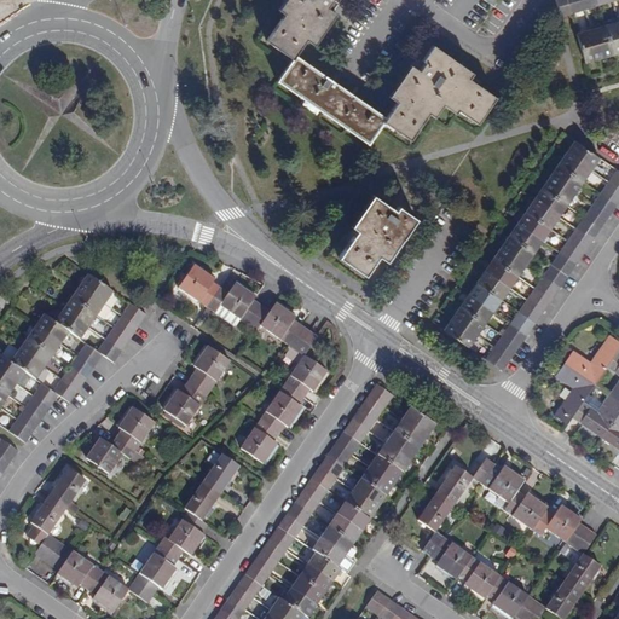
[(266,40),(293,58),(295,56),(306,39),(314,45),(336,13),(327,7),(331,0),(334,0),(335,0),(285,0),(279,10),(285,15),(266,40)]
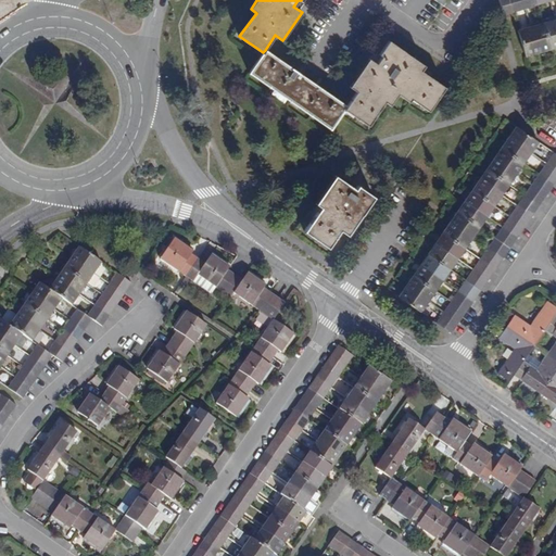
[(513,12),(508,0),(498,0),(503,14),(513,12)]
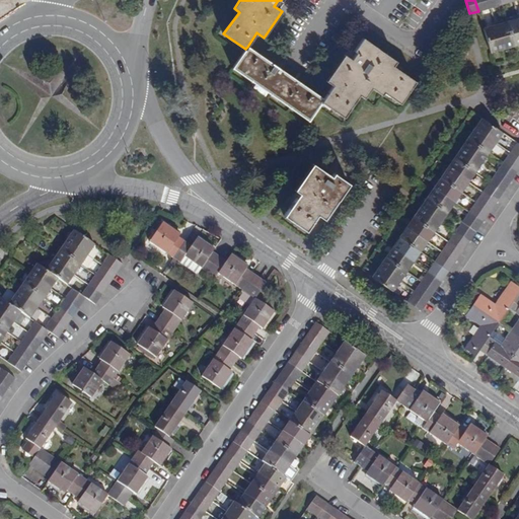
[(474,0),(478,11),(491,7),(489,0),(474,0)]
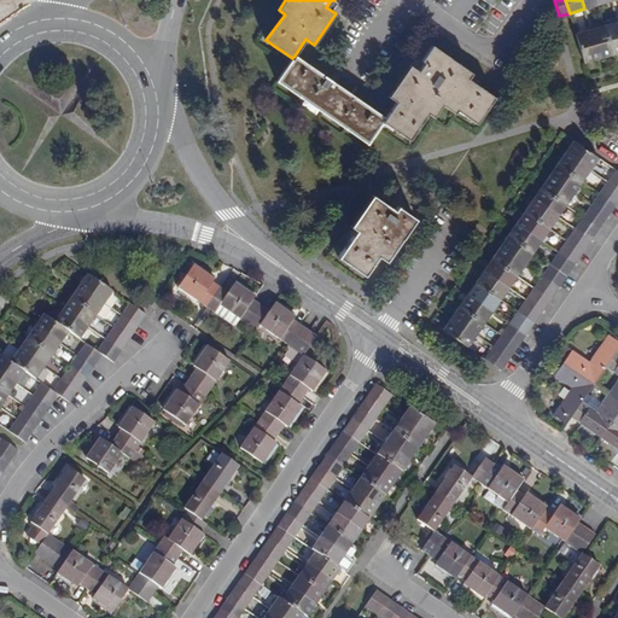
[(617,23),(617,19),(604,24),(612,54),(617,52),(617,23)]
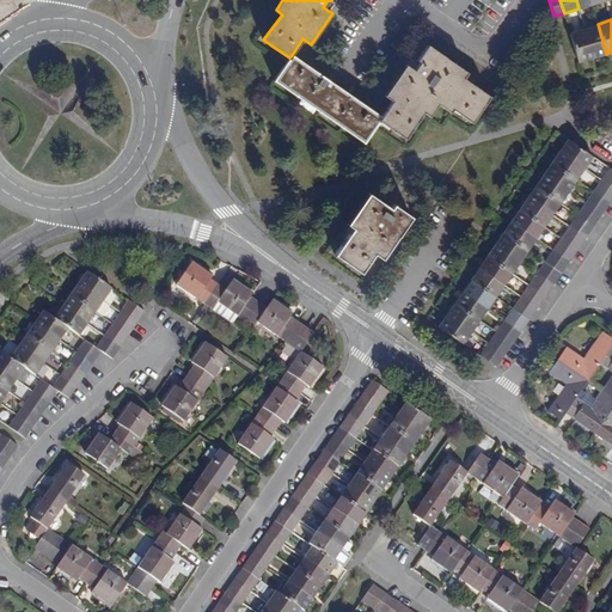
[(598,24),(585,28),(593,57),(606,54),(598,24)]
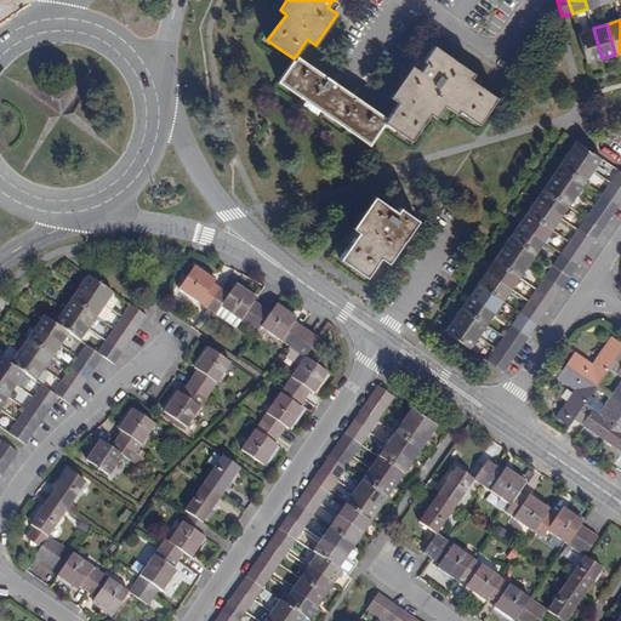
[(587,62),(602,58),(593,28),(579,32),(587,62)]
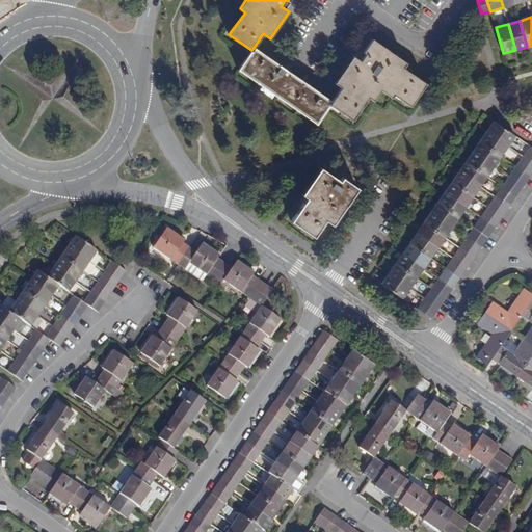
[(360,60),(354,57),(352,56),(335,82),(342,87),(331,101),(329,104),(352,120),(367,97),(373,100),(380,89),(391,97),(393,94),(410,105),(425,83),(402,68),(406,62),(372,37),(363,52),(366,54),(360,60)]
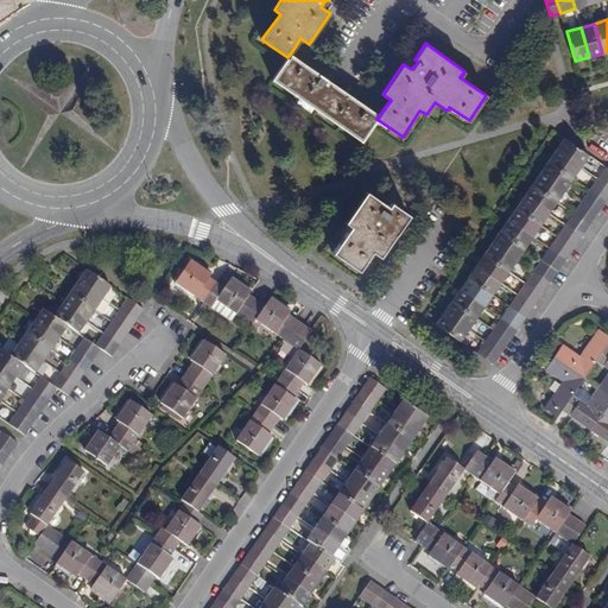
[(272,78),(361,140),(373,124),(377,119),(379,115),(290,55),(287,57),(272,78)]
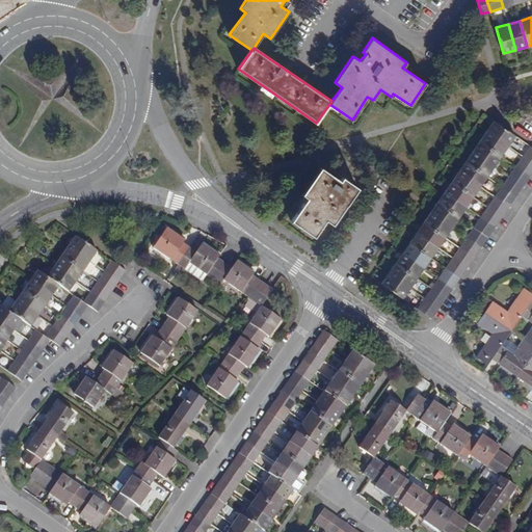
[(493,120),(485,130),(508,145),(515,135),(493,120)]
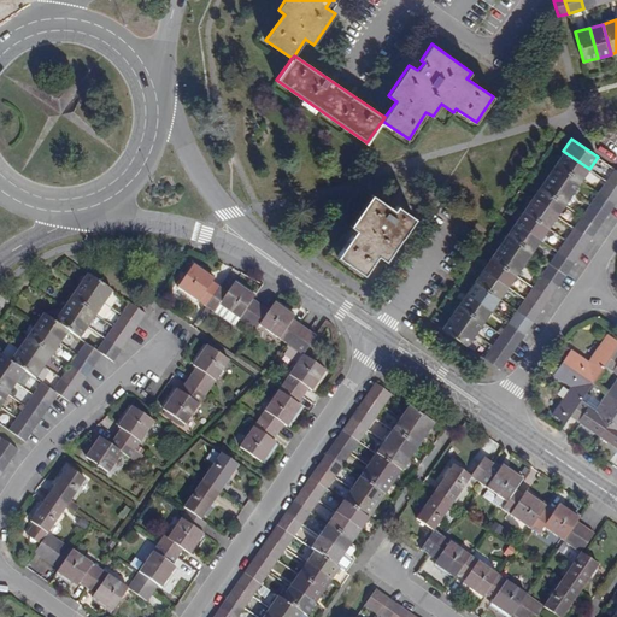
[(563,151),(556,163),(581,181),(589,169),(563,151)]
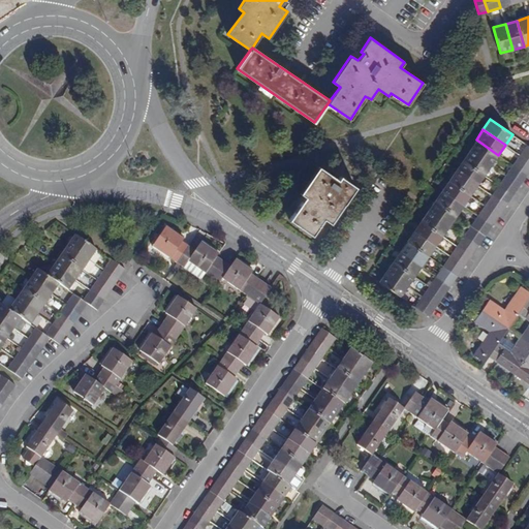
[(476,139),(469,150),(491,164),(498,155),(476,139)]
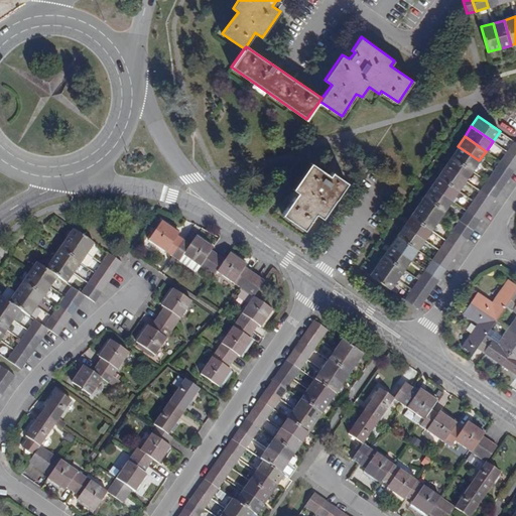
[(515,141),(514,140),(507,151),(515,157),(515,141)]
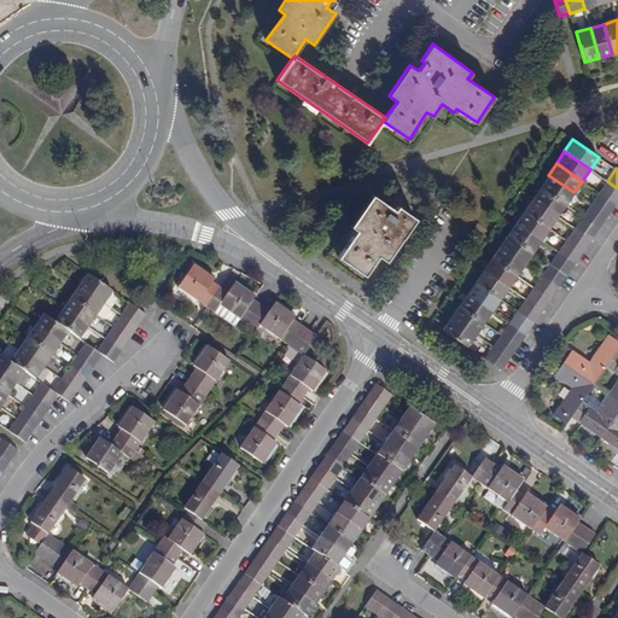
[(548,175),(541,186),(566,204),(573,192),(548,175)]
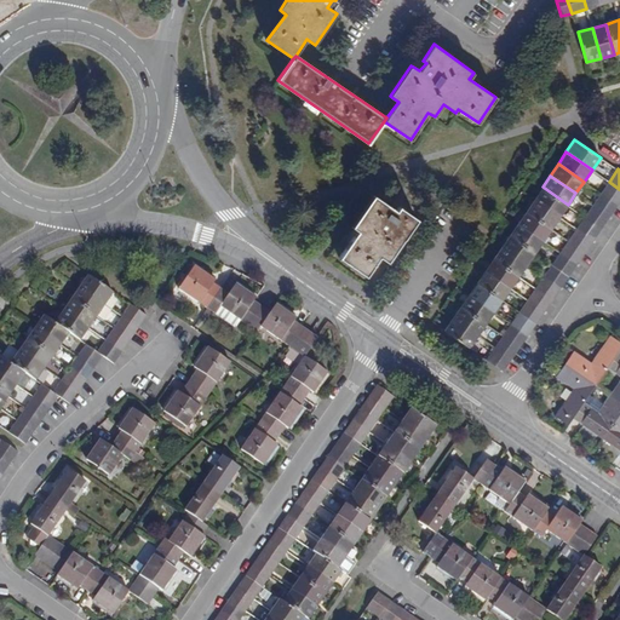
[(619,189),(609,182),(601,194),(618,205),(619,200),(619,189)]
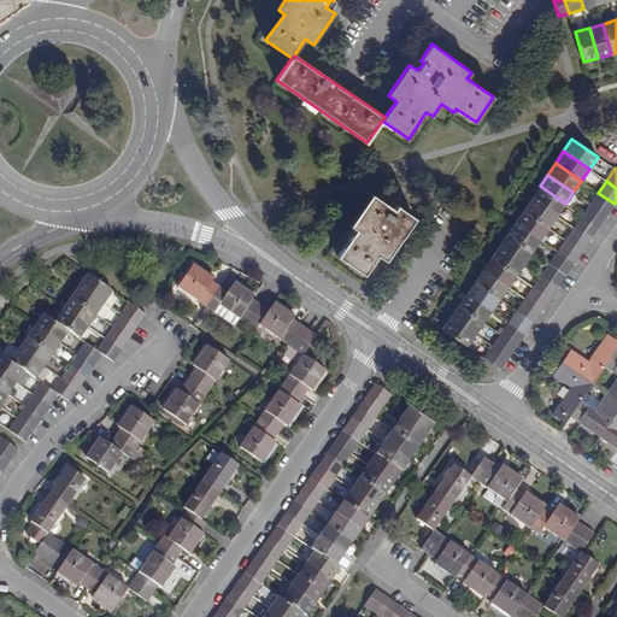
[(540,186),(532,199),(557,216),(565,204),(540,186)]
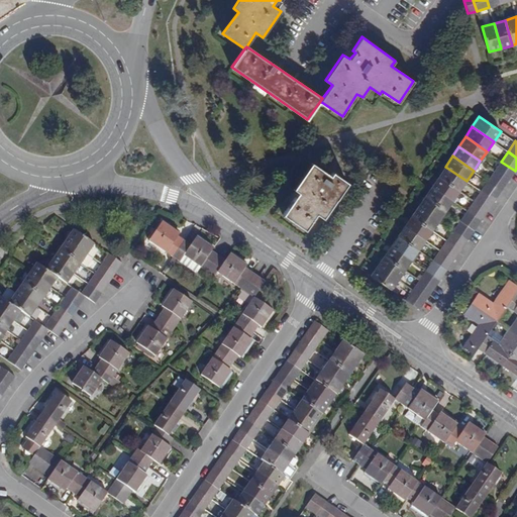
[(501,162),(495,171),(508,181),(515,171),(501,162)]
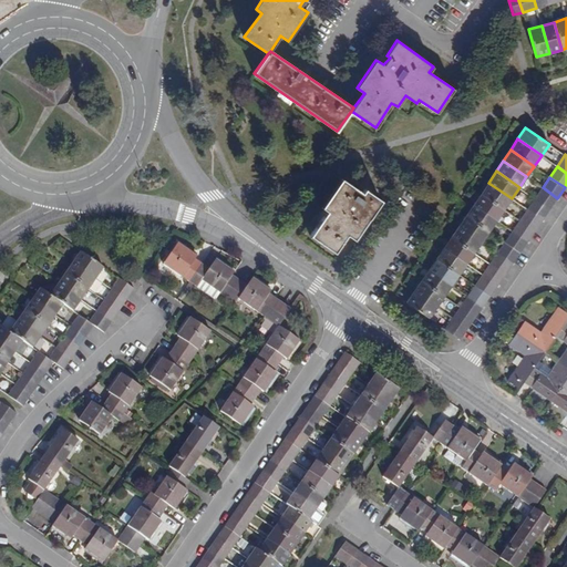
[(354,238),(368,218),(380,199),(364,188),(361,193),(341,178),(321,207),(327,210),(310,235),(334,251),(347,233),(354,238)]
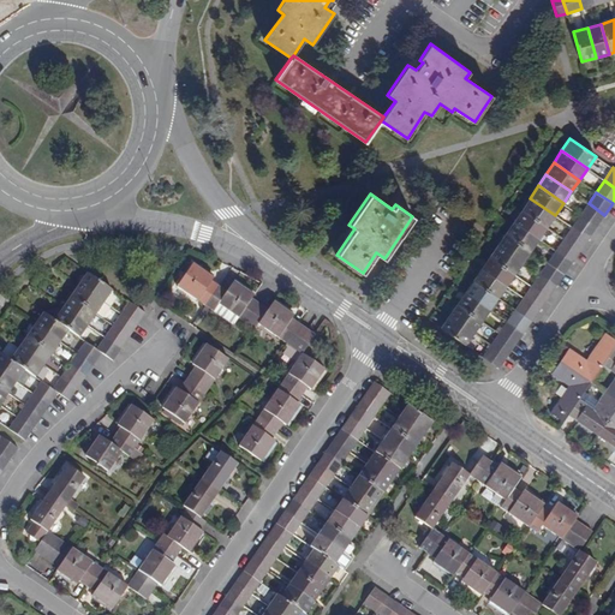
[(530,198),(521,210),(547,227),(555,215),(530,198)]
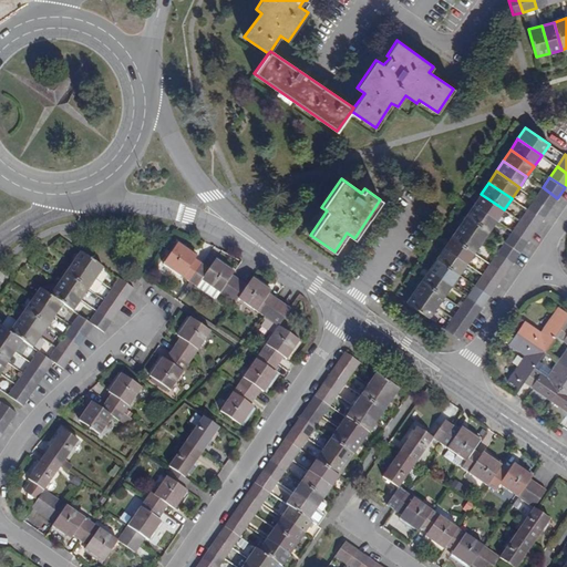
[(543,187),(535,198),(550,208),(557,198),(543,187)]
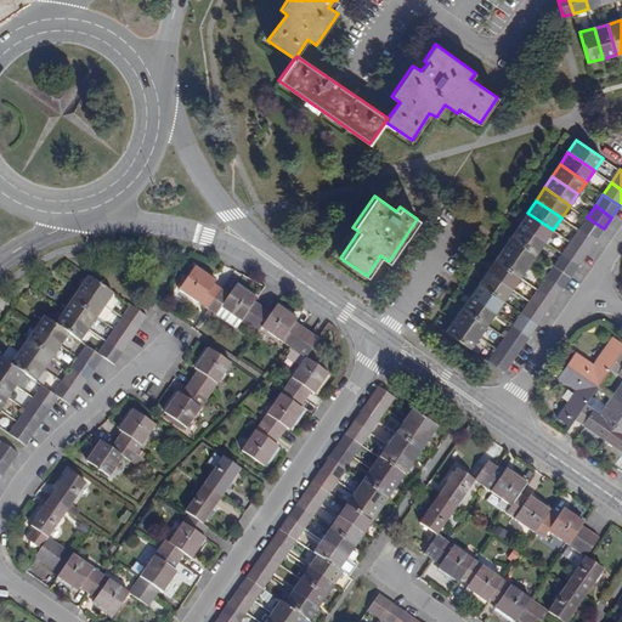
[(527,213),(519,224),(544,242),(553,230),(527,213)]
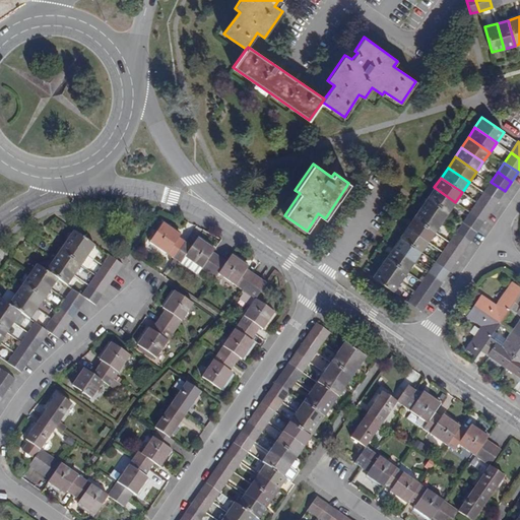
[(491,182),(483,192),(498,201),(505,191),(491,182)]
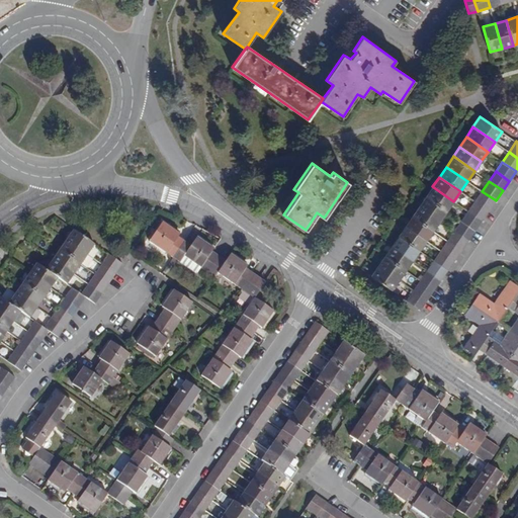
[(432,186),(426,196),(446,210),(453,201),(432,186)]
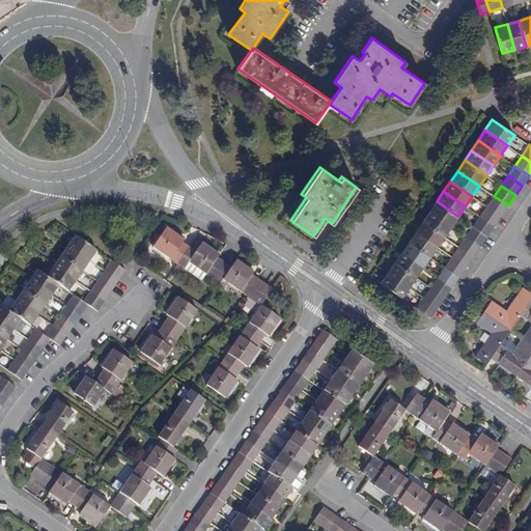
[(494,196),(486,206),(501,216),(508,205),(494,196)]
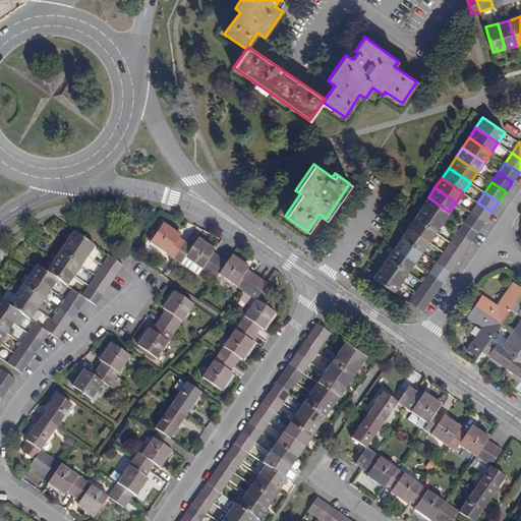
[(428,197),(421,208),(443,222),(449,212),(428,197)]
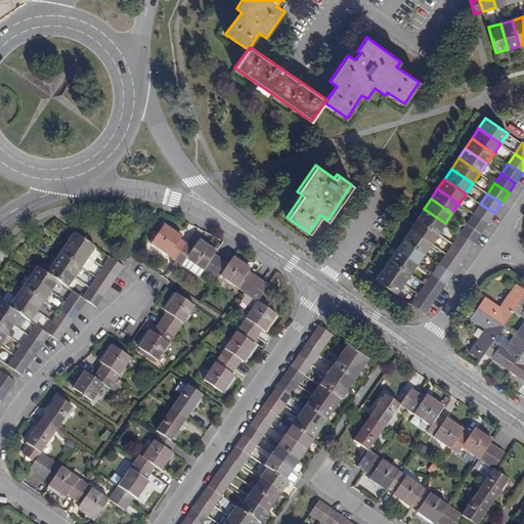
[(480,204),(473,214),(487,223),(494,213),(480,204)]
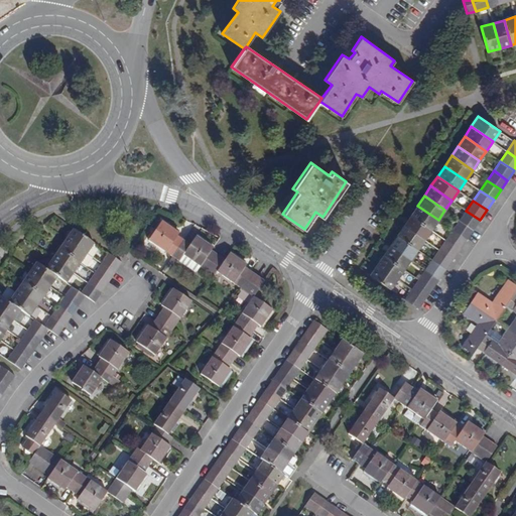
[(417,206),(410,216),(431,230),(438,220),(417,206)]
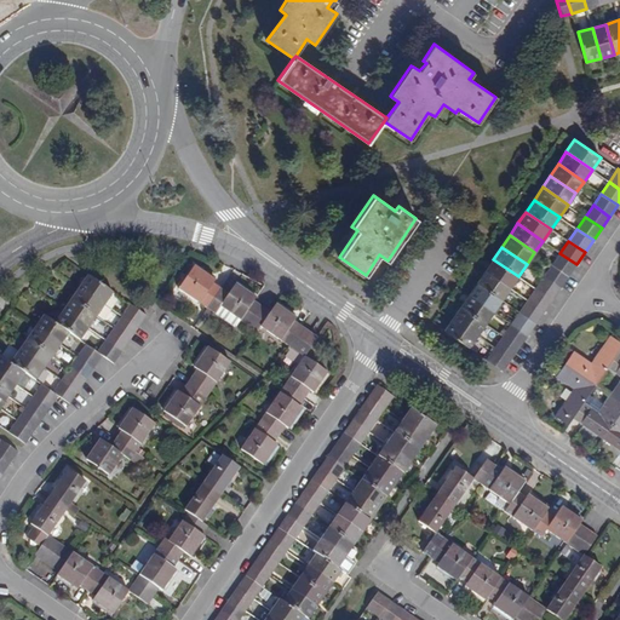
[(560,253),(552,264),(569,276),(577,264),(560,253)]
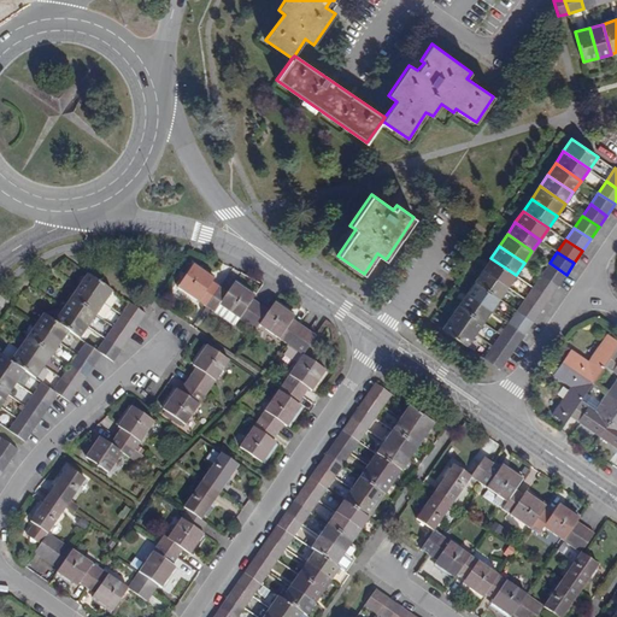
[(491,258),(482,269),(507,286),(516,275),(491,258)]
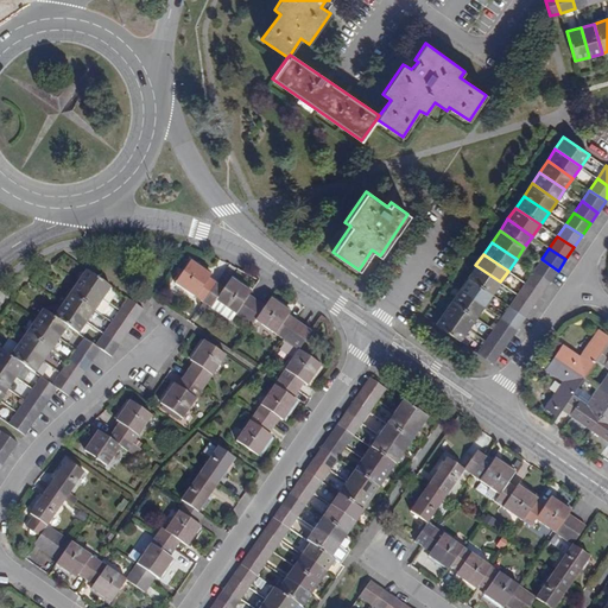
[(542,259),(533,271),(550,282),(558,271),(542,259)]
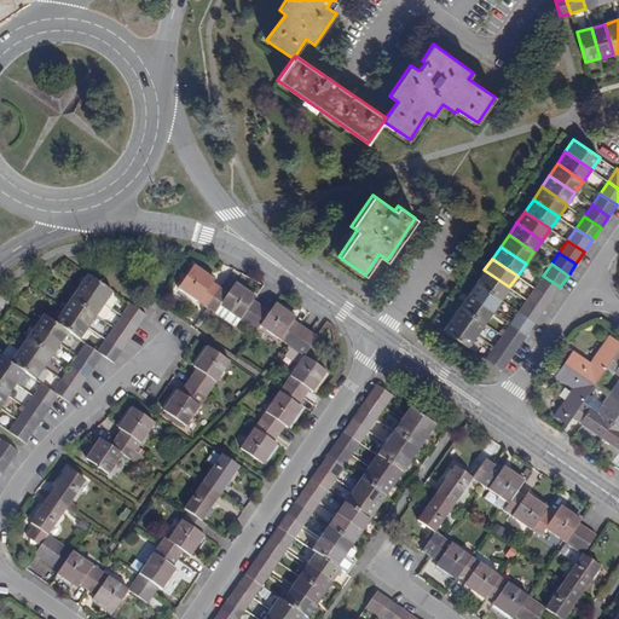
[(178,289),(206,308),(220,288),(213,283),(214,279),(195,265),(178,289)]
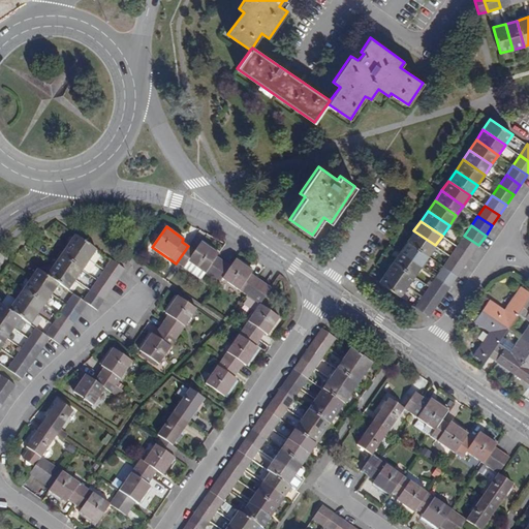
[(413,230),(406,241),(428,255),(435,245),(413,230)]
